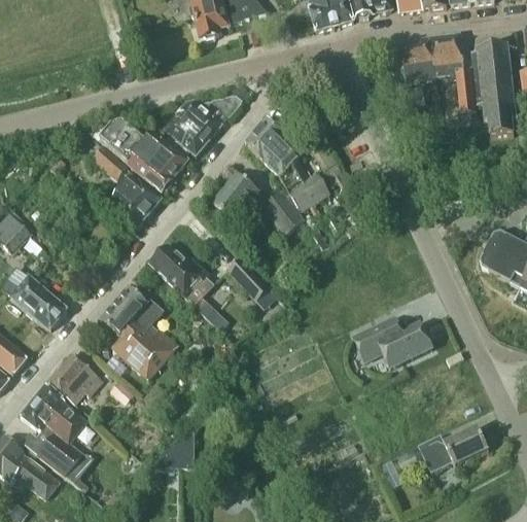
[(199,38),(203,37),(207,38),(212,37),(215,34),(218,33),(217,29),(227,26),(227,24),(241,20),(241,19),(265,12),(254,0),(194,0),(194,1),(190,2),(199,38)]
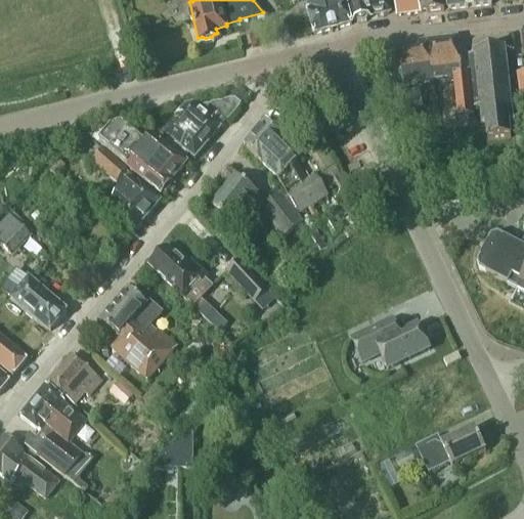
[(313,31),(350,20),(344,0),(305,0),(307,7),(306,7),(313,31)]
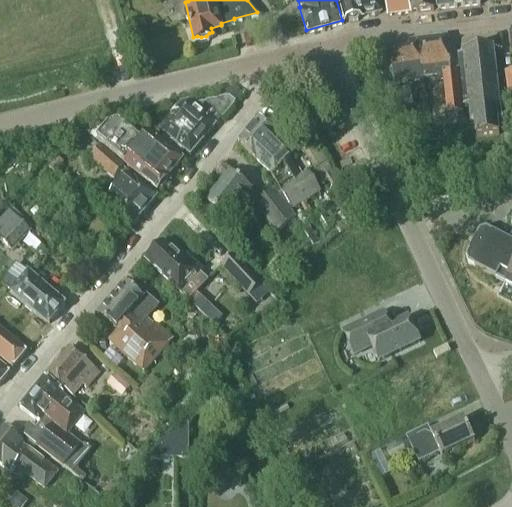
[(361,12),(379,9),(377,0),(340,0),(344,16),(361,13),(361,12)]
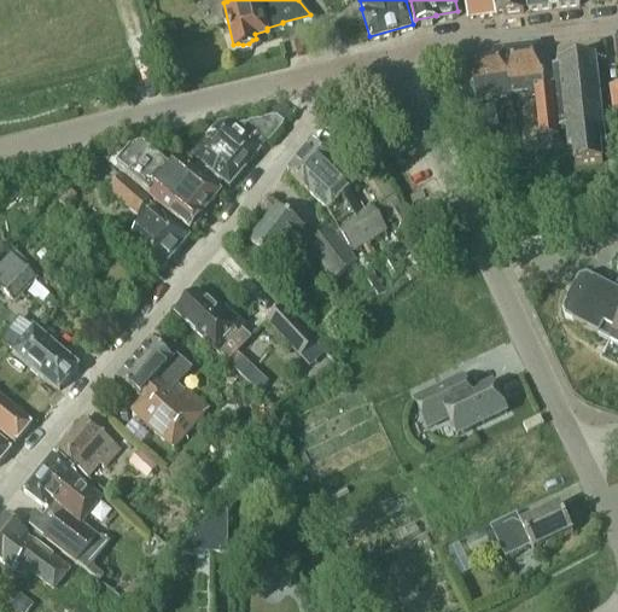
[(465,0),(466,13),(497,9),(495,0),(465,0)]
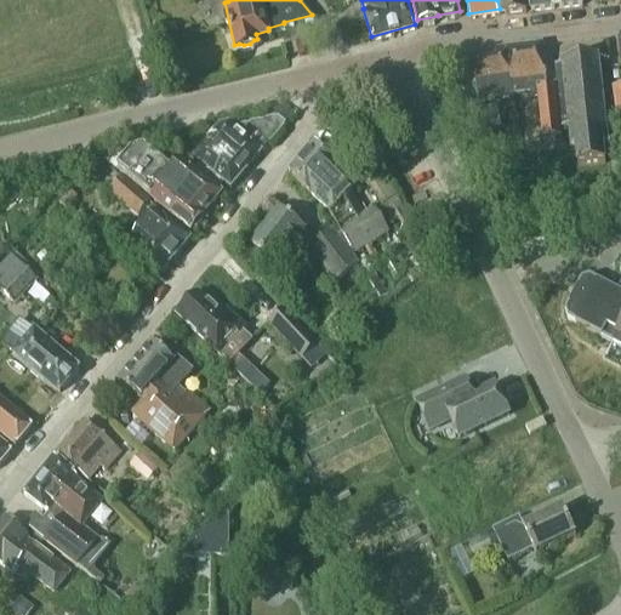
[(559,124),(563,123),(557,83),(540,84),(539,79),(543,78),(541,39),(505,44),(513,90),(529,87),(530,94),(536,92),(541,132),(542,132),(543,140),(554,138),(554,131),(560,131),(559,124)]
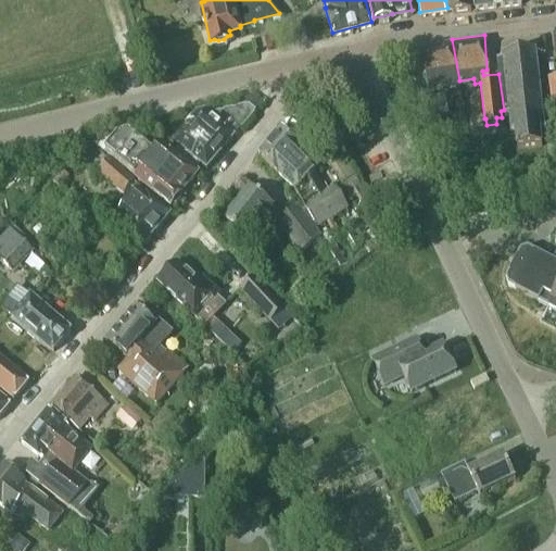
[(459,80),(452,39),(419,45),(428,86),(459,80)]
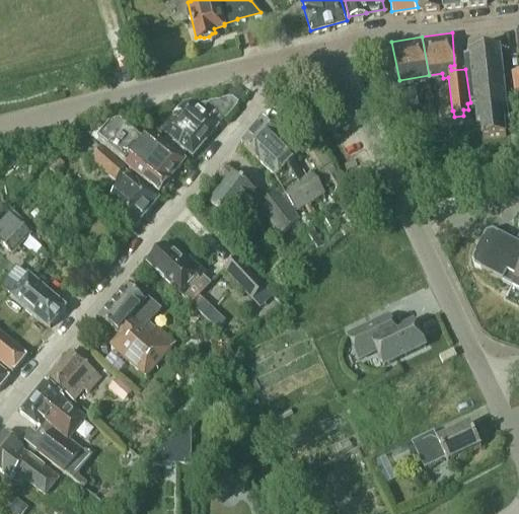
[(465,69),(470,102),(473,101),(475,120),(479,120),(482,134),(505,132),(503,116),(507,116),(499,43),(468,46),(469,50),(464,50),(466,69),(465,69)]
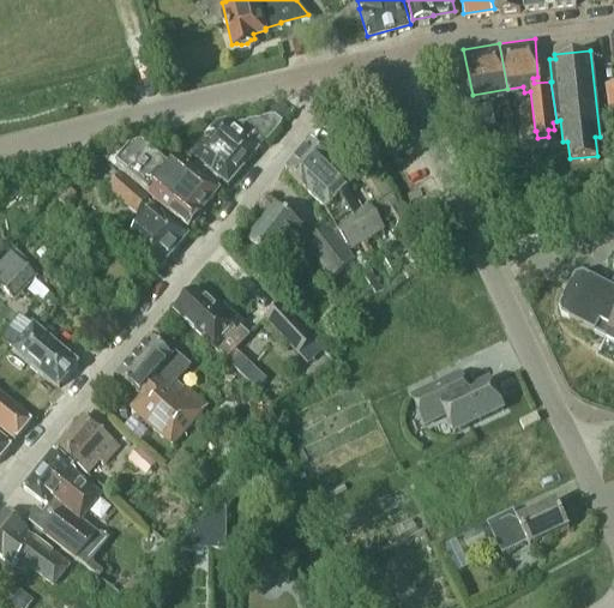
[(461,104),(465,133),(485,130),(480,101),(461,104)]
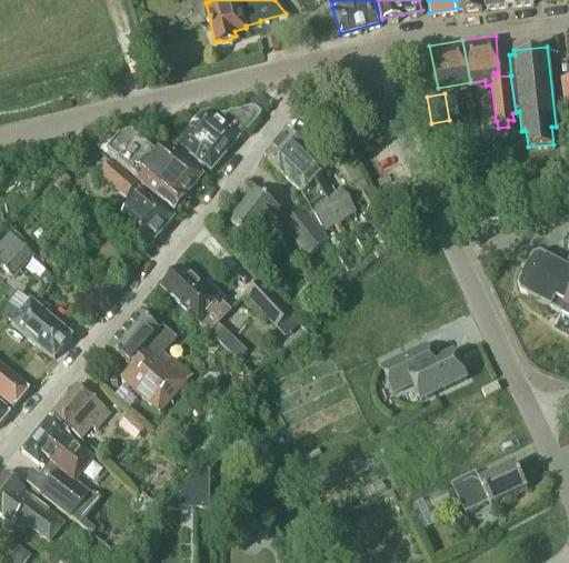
[(228,109),(225,109),(211,112),(208,109),(200,111),(177,139),(210,167),(238,134),(227,126),(232,118),(243,127),(260,108),(253,102),(250,103),(250,102),(240,106),(237,107),(228,109)]
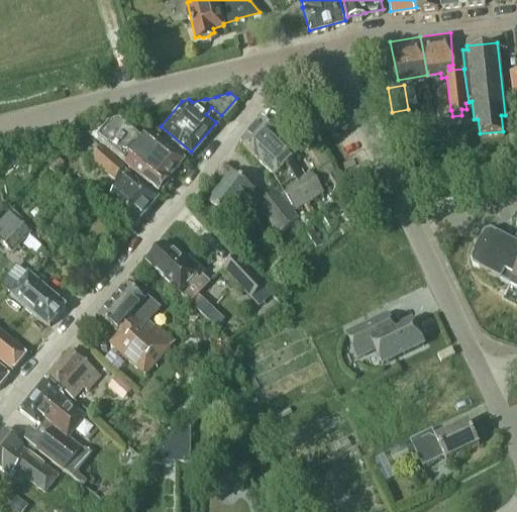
[(295,179),(287,165),(299,149),(262,113),(261,114),(240,137),(259,158),(274,172),(294,206),(321,190),(310,170),(295,179)]
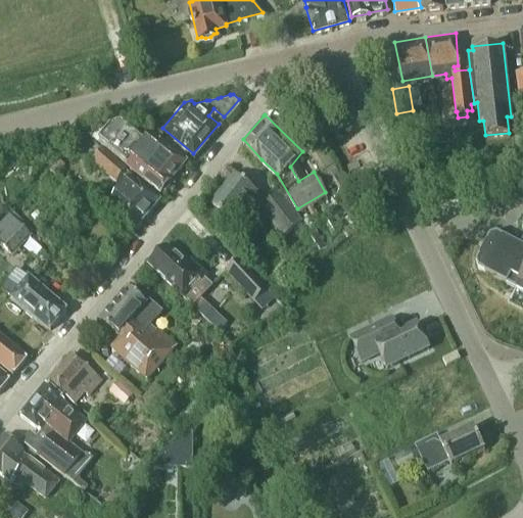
[(99,139),(103,143),(125,161),(142,142),(135,137),(136,136),(121,123),(109,125),(99,139)]
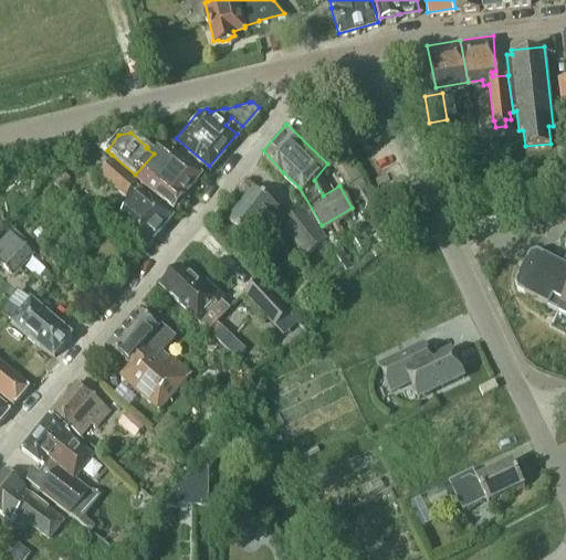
[(164,141),(154,154),(135,175),(138,178),(137,179),(171,207),(173,204),(178,204),(184,199),(184,193),(201,171),(164,141)]
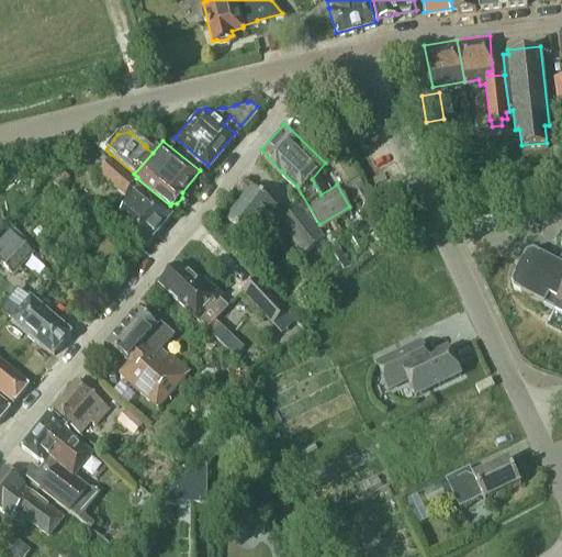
[(133,180),(136,178),(137,177),(134,174),(111,154),(98,168),(124,191),(131,184),(133,180)]
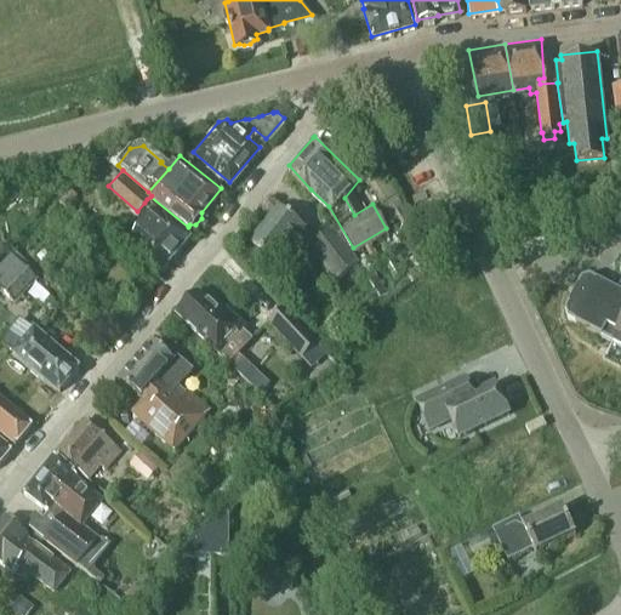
[(405,208),(382,172),(369,181),(382,201),(381,203),(391,217),(405,208)]
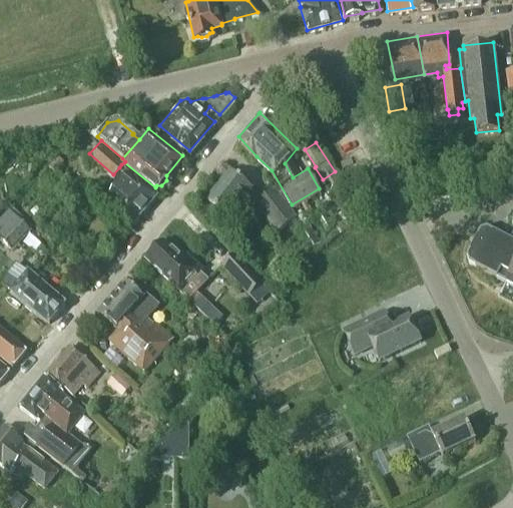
[(56,170),(64,158),(56,152),(48,164),(56,170)]
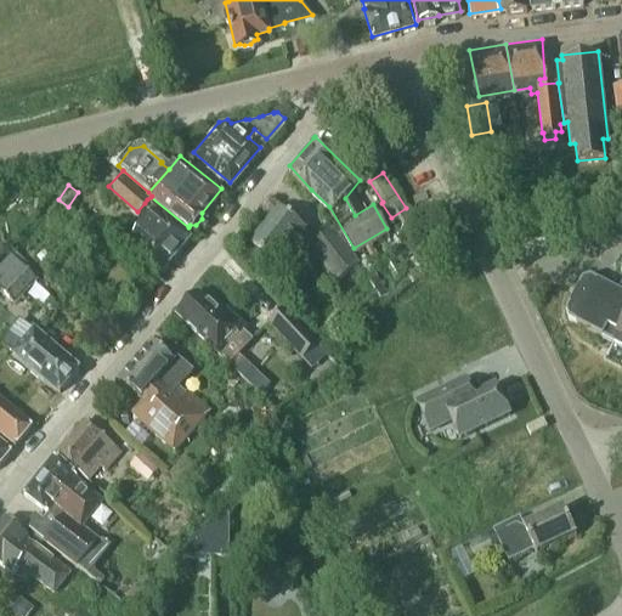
[(147,199),(145,203),(148,205),(134,222),(128,222),(122,230),(124,236),(131,242),(130,243),(159,269),(190,235),(147,199)]
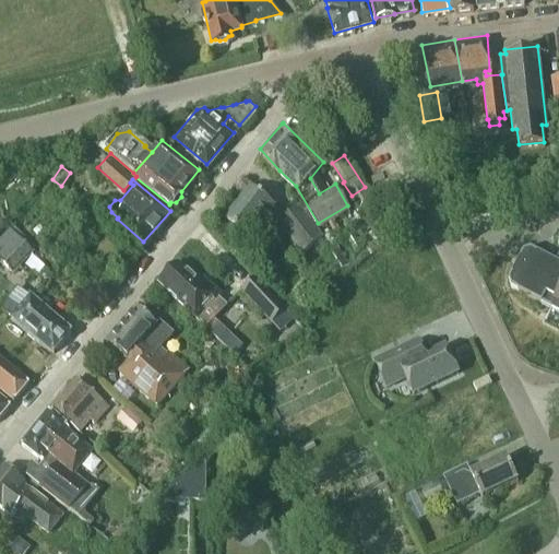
[(300,250),(322,235),(299,202),(285,212),(273,202),(274,201),(249,183),(223,215),(248,235),(268,210),(277,217),(277,219),(300,250)]
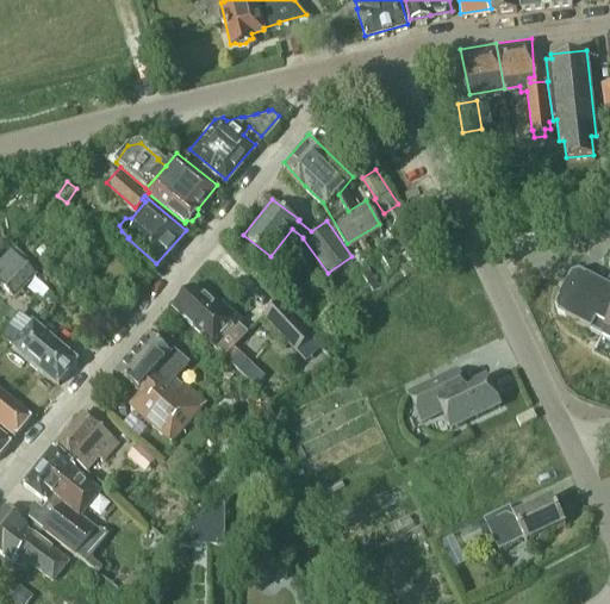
[(14,248),(0,261),(0,278),(16,293),(37,271),(14,248)]
